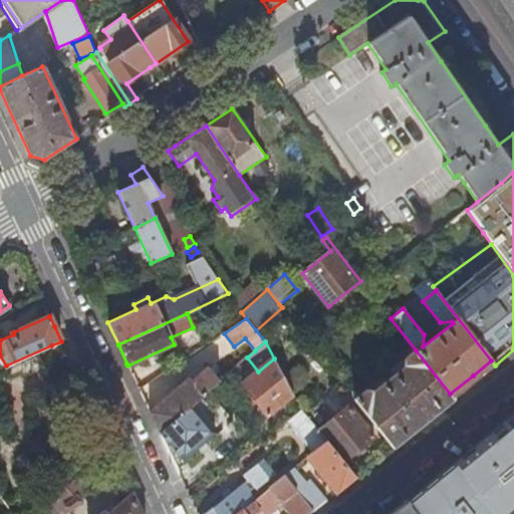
[(350,394),(394,448),(426,421),(454,399),(450,394),(416,350),(390,370),(394,375),(384,383),(381,379),(369,389),(368,388),(360,395),(355,390),(350,394)]
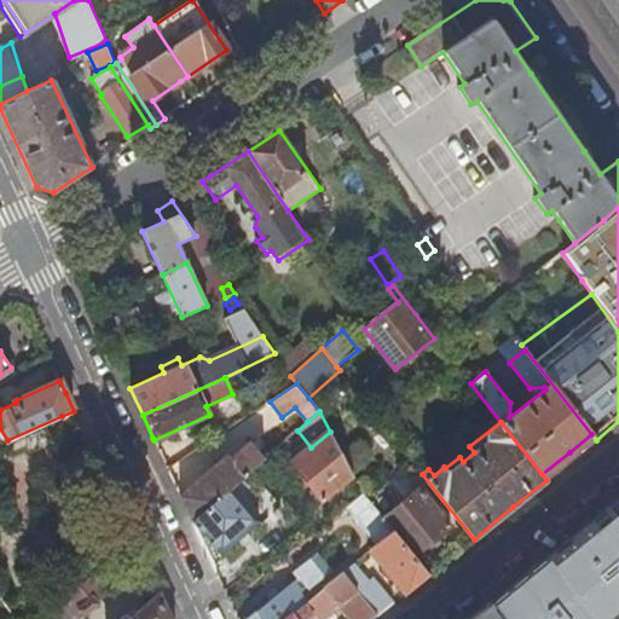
[(353,476),(330,432),(311,447),(291,462),(322,502),(353,476)]
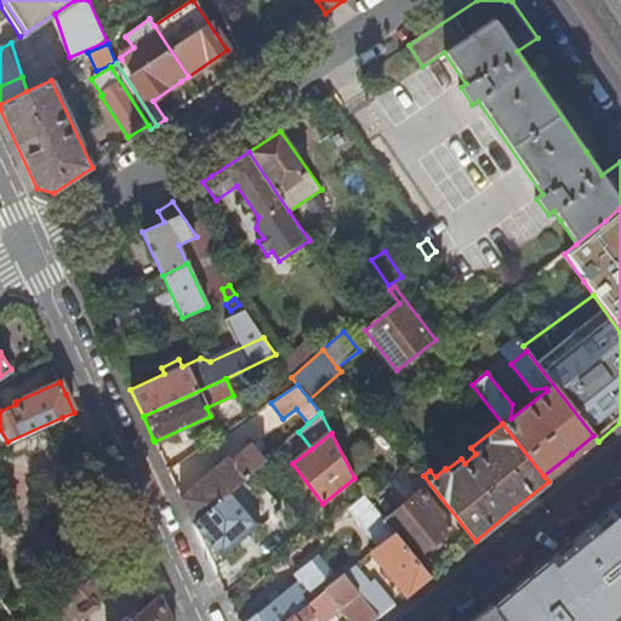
[(228,456),(180,497),(192,523),(243,479),(256,468),(266,460),(251,444),(232,461),(228,456)]
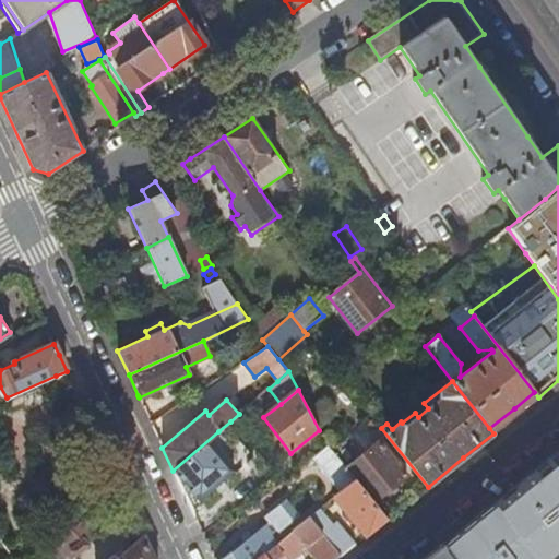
[(218,431),(173,471),(195,497),(199,501),(234,472),(235,473),(252,458),(238,441),(221,455),(216,449),(226,440),(218,431)]
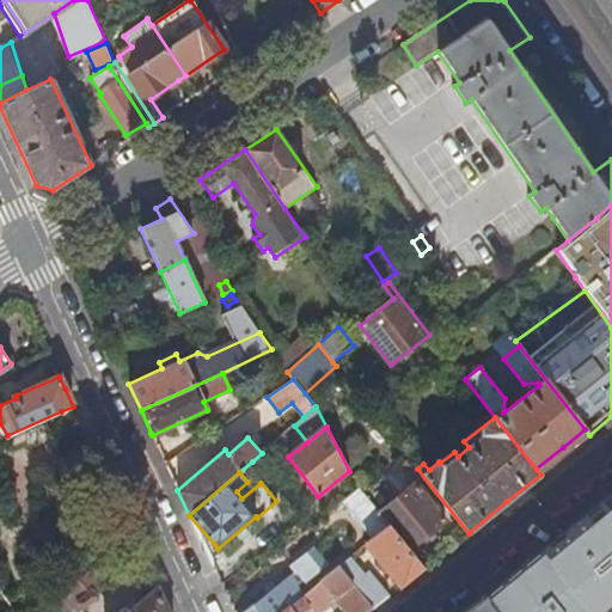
[(242,499),(261,483),(255,476),(248,482),(237,491),(242,499)]
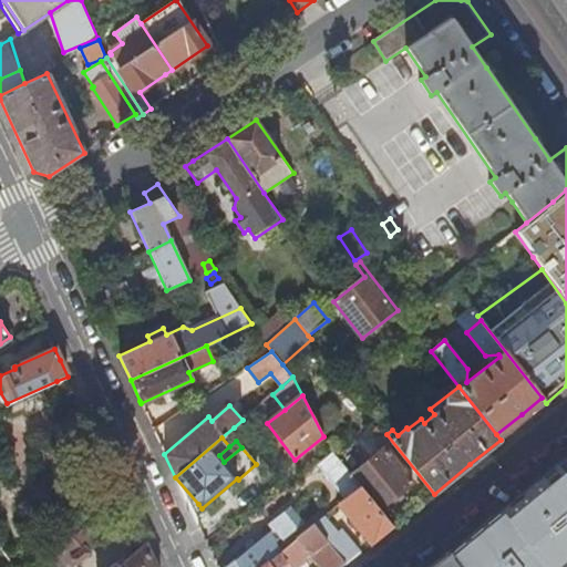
[(331,453),(332,454),(347,472),(354,464),(339,446),(331,453)]
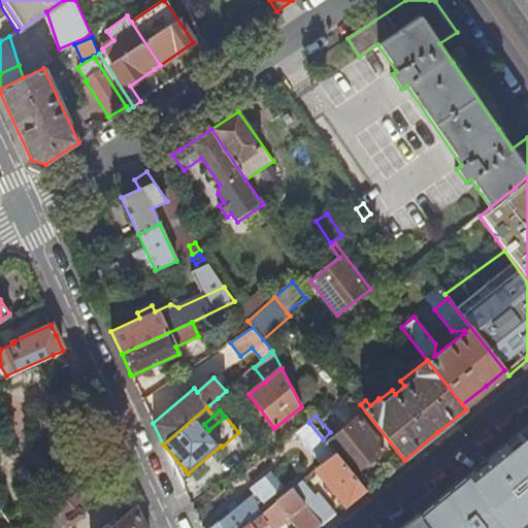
[(326,442),(335,454),(353,475),(385,449),(358,417),(326,442)]
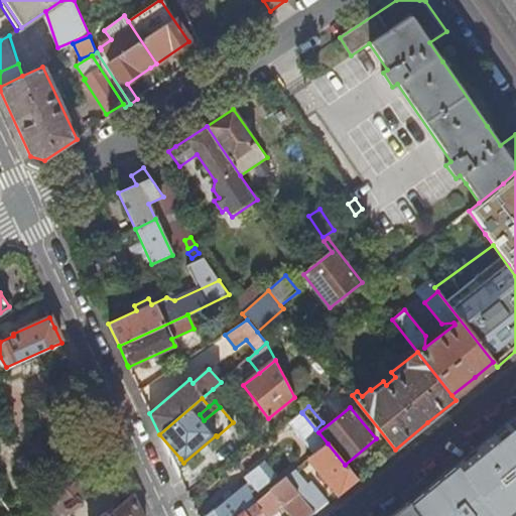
[(302,413),(291,421),(317,452),(328,443),(318,432),(315,429),(302,413)]
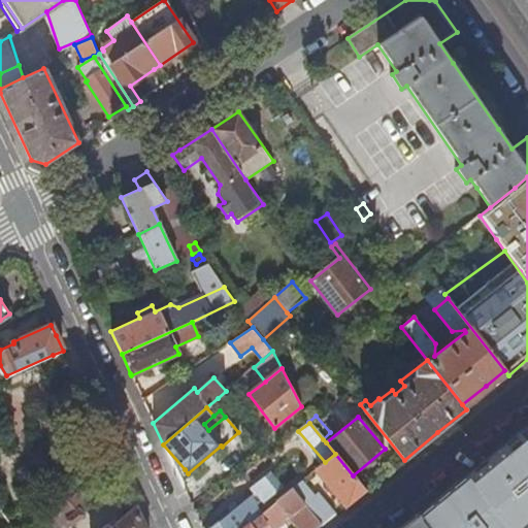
[(527,426),(498,451),(467,475),(507,527),(525,527),(527,526),(527,426)]
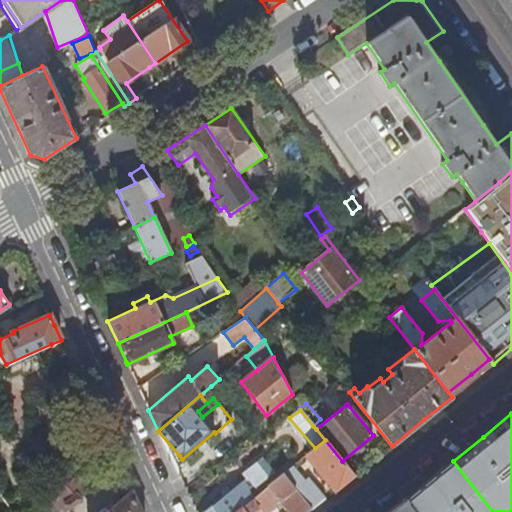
[(325,440),(315,448),(308,454),(336,491),(355,476),(342,461),(325,440)]
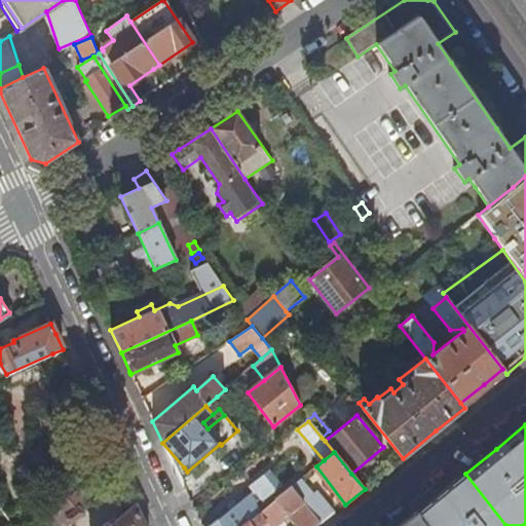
[(263,499),(285,482),(272,466),(251,484),(263,499)]
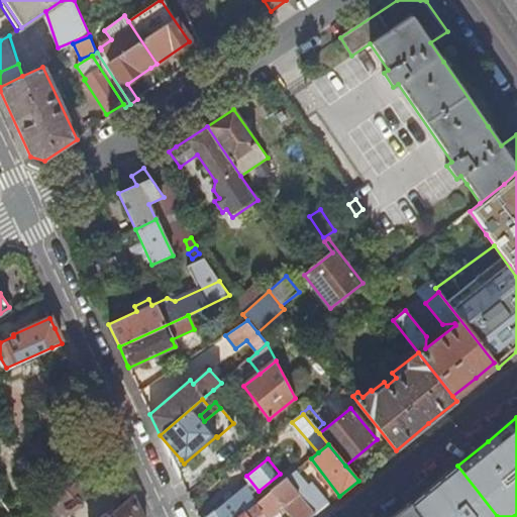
[(497,516),(457,466),(437,483),(418,497),(433,516),(452,516),(469,505),(473,509),(478,505),(487,516),(497,516)]
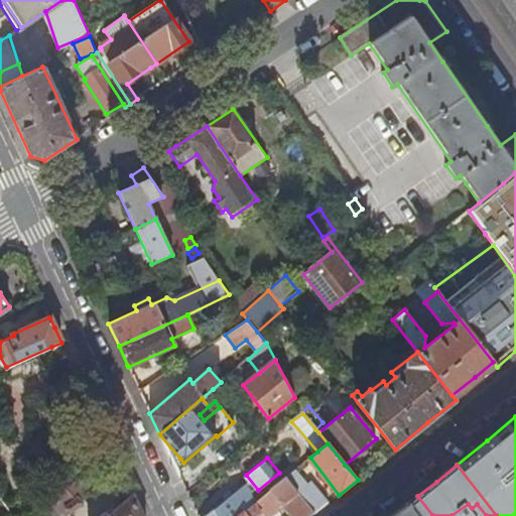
[(293,471),(285,478),(313,515),(328,504),(310,482),(305,486),(293,471)]
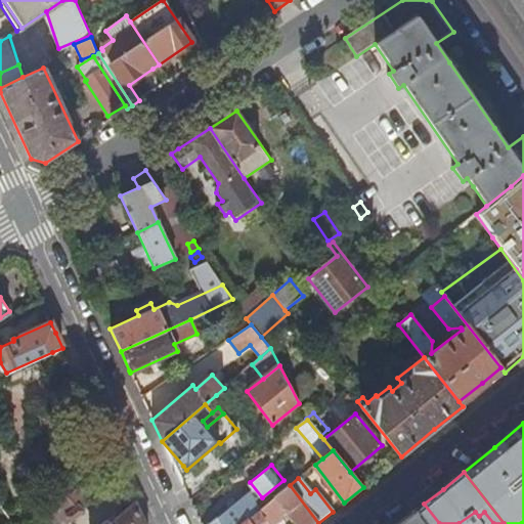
[(263,506),(241,523),(261,523),(269,518),(272,522),(284,514),(292,523),(316,523),(318,523),(290,485),(263,506)]
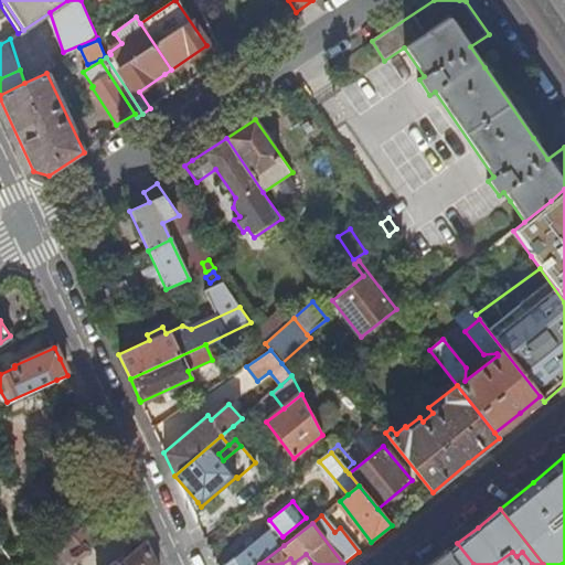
[(94,539),(83,525),(50,554),(59,564),(73,564),(89,551),(85,546),(94,539)]
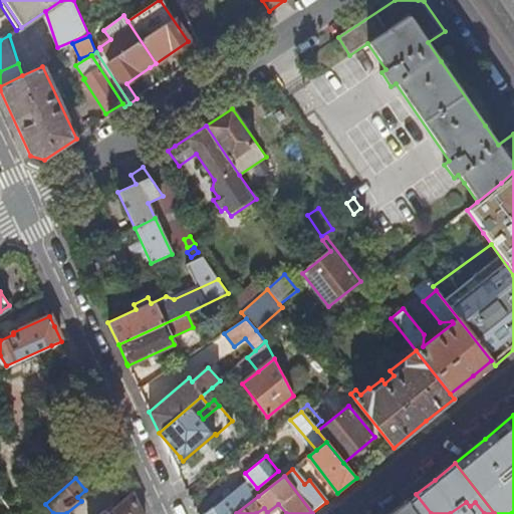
[(244,482),(204,513),(236,513),(258,496),(254,491),(247,497),(243,492),(248,488),(244,482)]
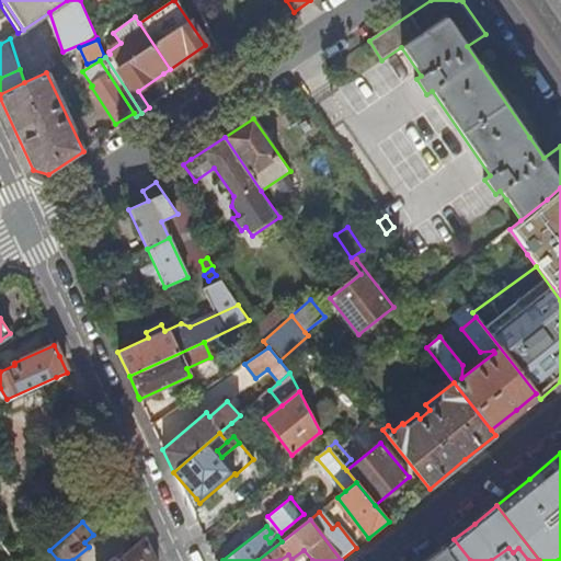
[(155,560),(144,538),(126,554),(123,551),(111,560),(155,560)]
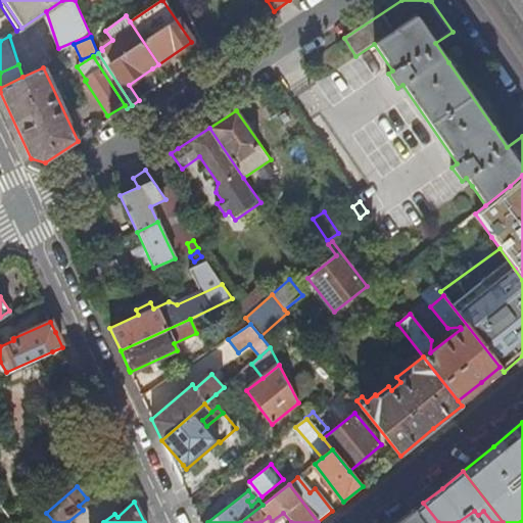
[(397,522),(424,522),(414,510),(397,522)]
